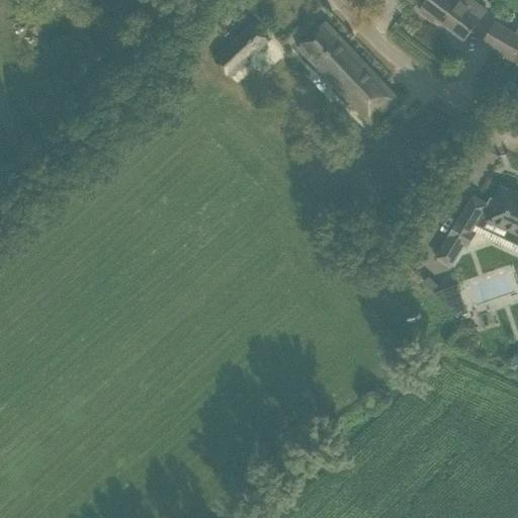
[(434,21),(436,18),(464,39),(486,11),(470,0),(425,0),(418,10),(434,21)]
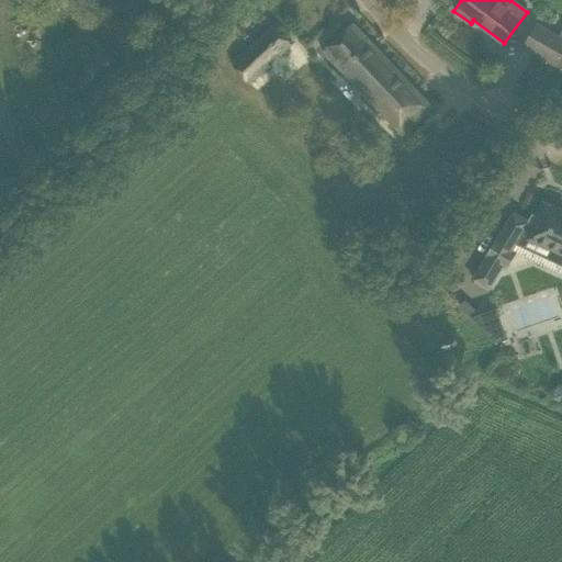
[(534,27),(523,46),(557,66),(561,56),(561,37),(559,36),(536,22),(534,27)]
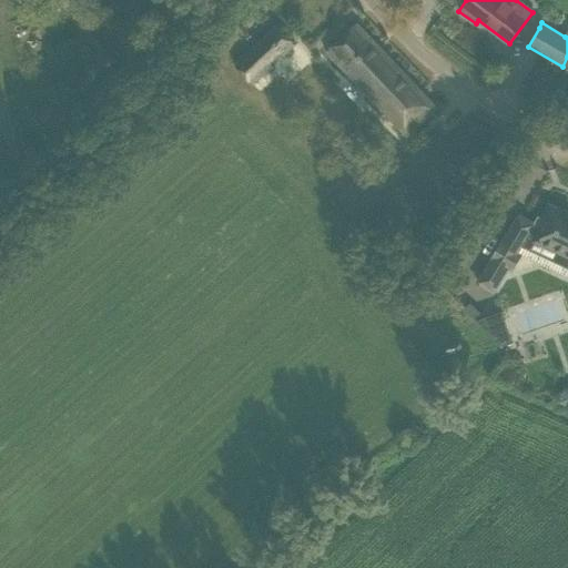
[(356,23),(332,46),(333,48),(326,53),(406,137),(437,109),(356,23)]
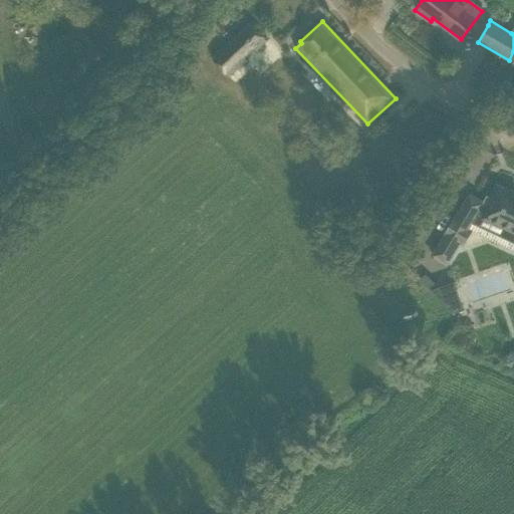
[(214,60),(230,77),(247,59),(244,58),(255,47),(257,49),(267,40),(253,23),(214,60)]
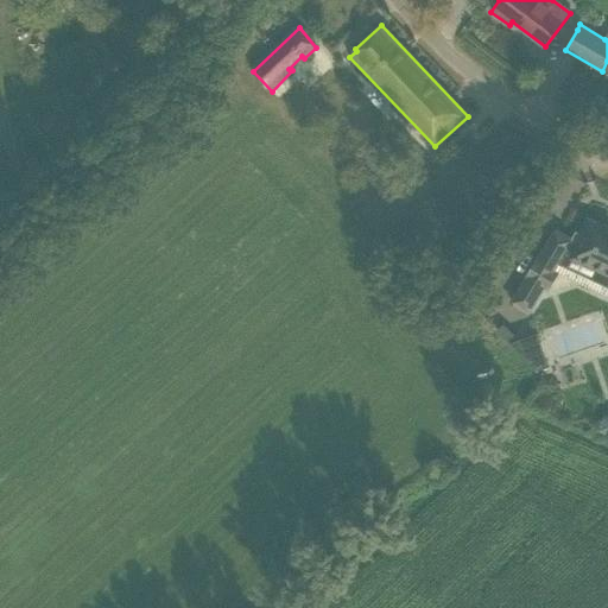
[(602,271),(596,283),(607,287),(607,230),(587,220),(582,232),(577,229),(572,238),(558,228),(513,302),(529,312),(544,287),(548,290),(558,272),(555,270),(565,253),(602,271)]
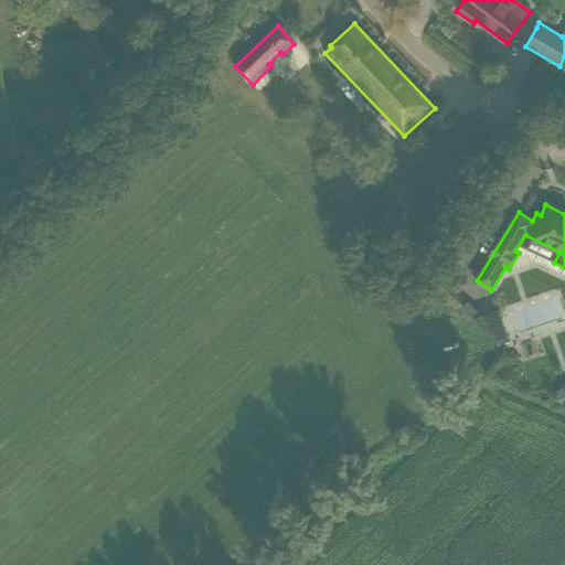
[(499,347),(511,342),(501,311),(475,320),(499,347)]
